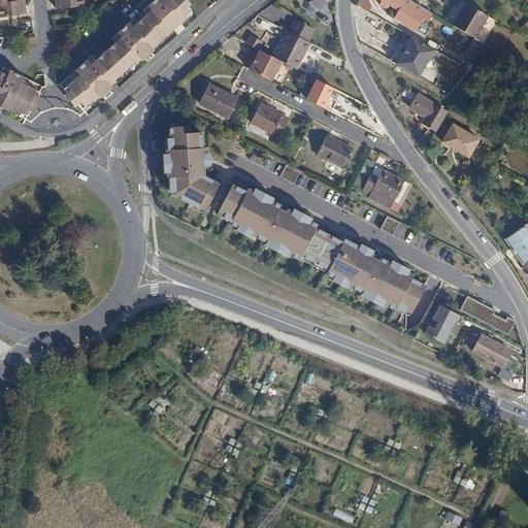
[(18,1),(0,2),(0,17),(27,13),(26,0),(18,1)]
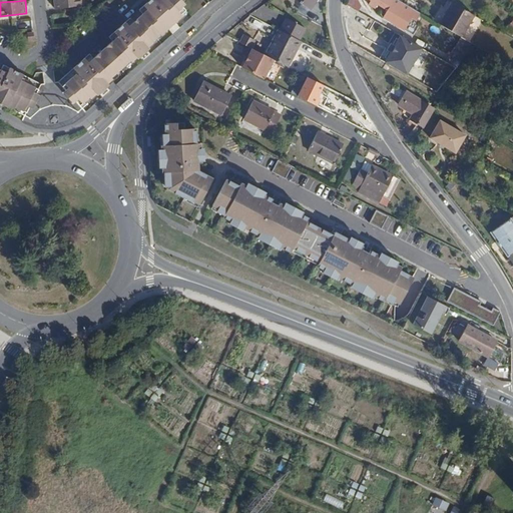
[(54,0),(56,8),(83,5),(81,0),(54,0)]
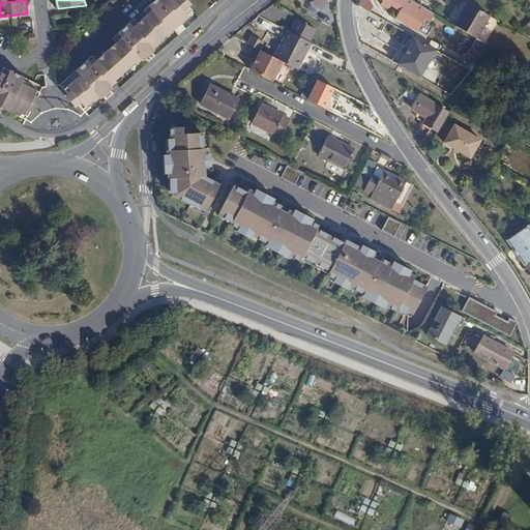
[(82,75),(78,69),(62,84),(84,108),(94,99),(96,101),(101,96),(97,91),(109,82),(112,86),(118,81),(116,79),(136,62),(138,63),(143,59),(139,55),(150,45),(154,49),(159,43),(157,42),(167,34),(169,36),(174,31),(170,27),(180,18),(184,22),(189,17),(188,15),(194,10),(183,0),(155,0),(114,37),(118,42),(122,47),(102,64),(97,60),(93,55),(88,60),(92,65),(82,75)]
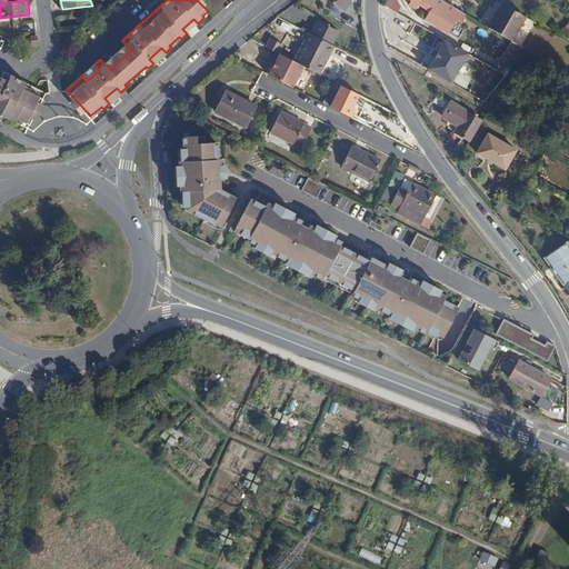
[(319,0),(319,1),(338,13),(347,0),(319,0)]
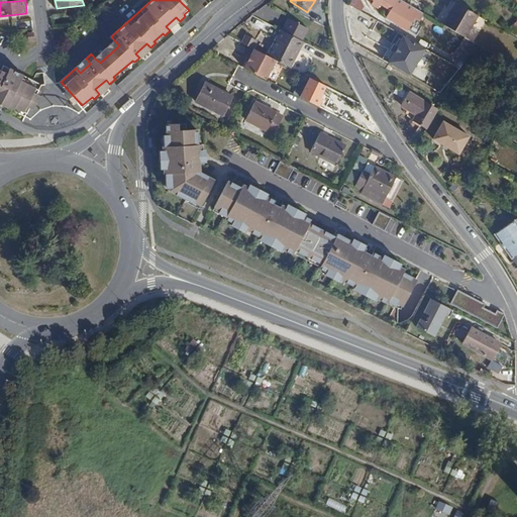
[(405,10),(406,10),(389,0),(373,0),(372,3),(378,7),(380,3),(391,10),(386,17),(397,24),(405,10)]
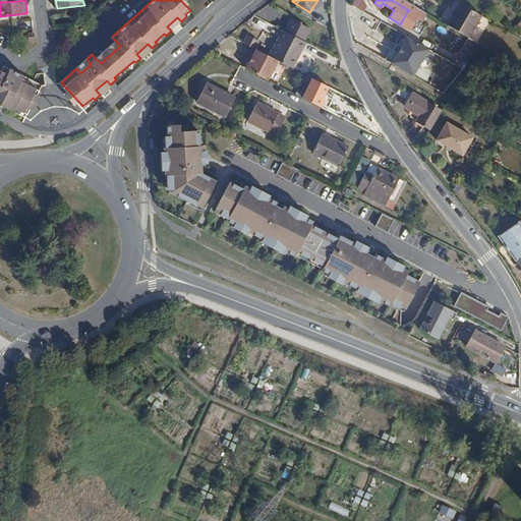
[(459,2),(446,23),(467,37),(480,15),(459,2)]
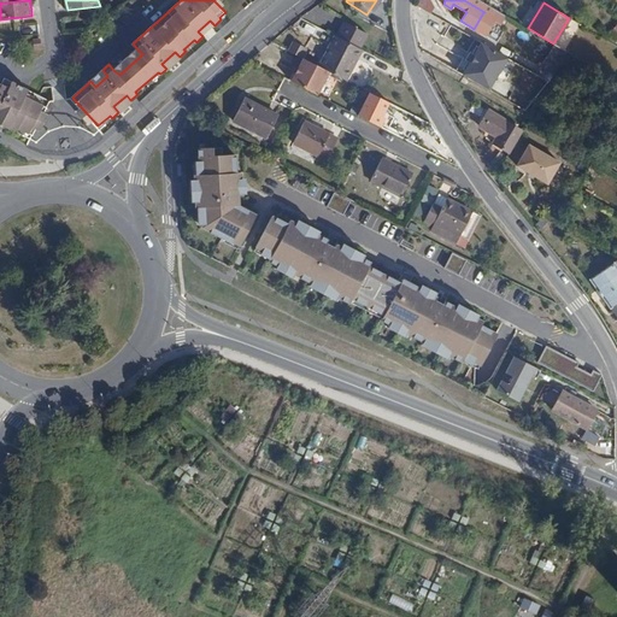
[(501,13),(488,5),(485,12),(483,12),(498,21),(501,13)]
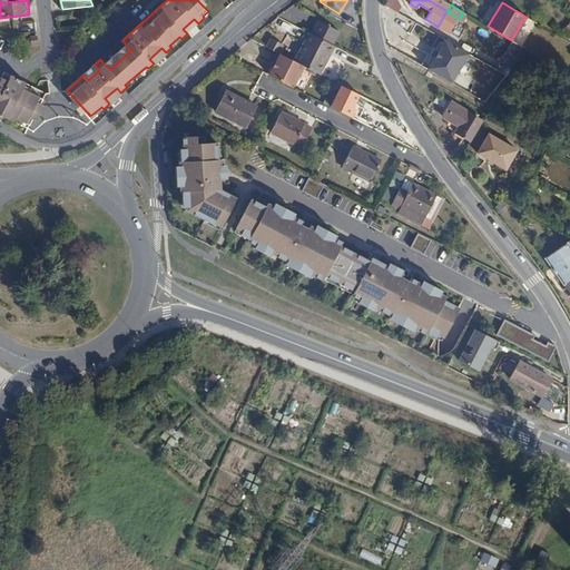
[(187,33),(198,23),(194,19),(183,29),(187,33)]
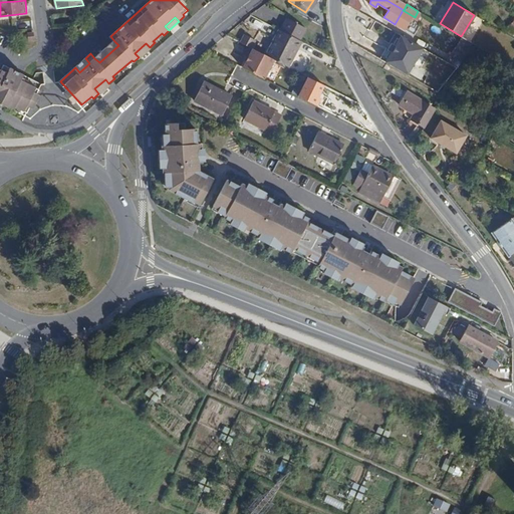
[(287,18),(281,30),(301,41),(307,29),(287,18)]
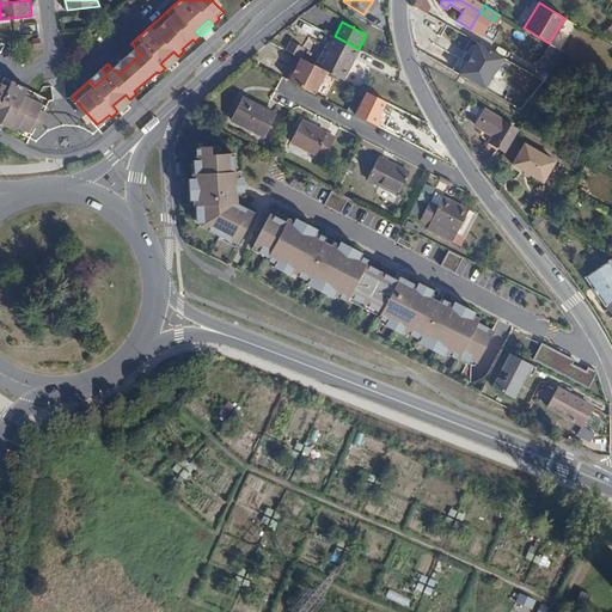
[(332,35),(317,66),(341,78),(349,63),(352,65),(360,49),(359,49),(335,36),(332,35)]
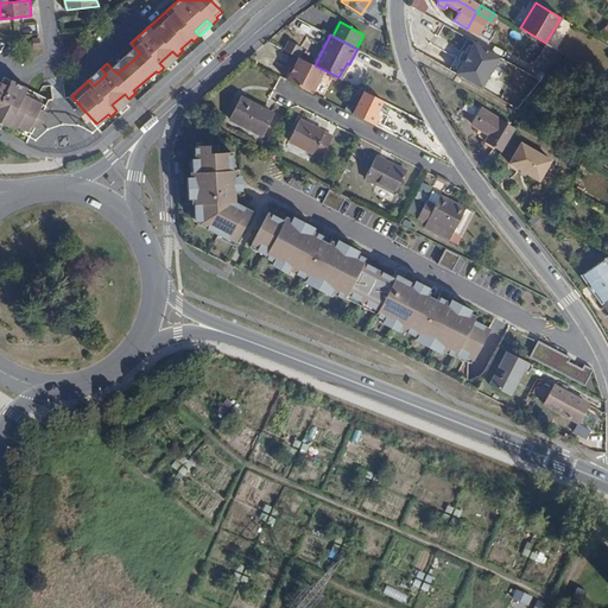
[(291,40),(286,50),(298,57),(304,46),(291,40)]
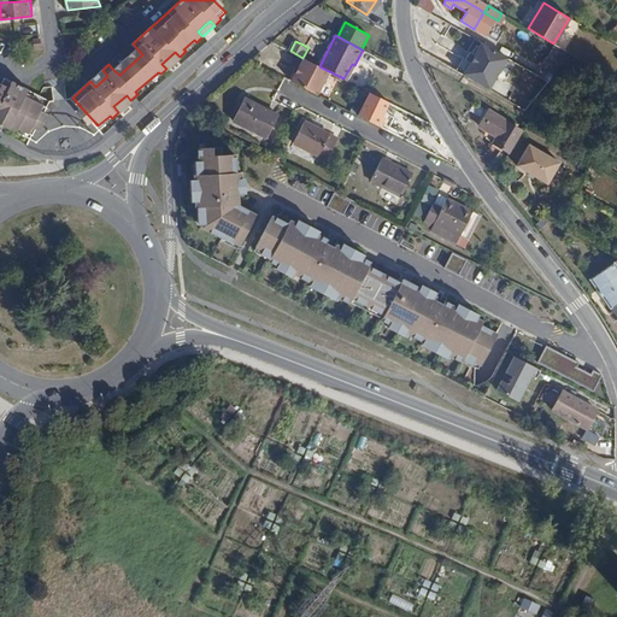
[(506,57),(480,42),(462,74),(488,88),(506,57)]
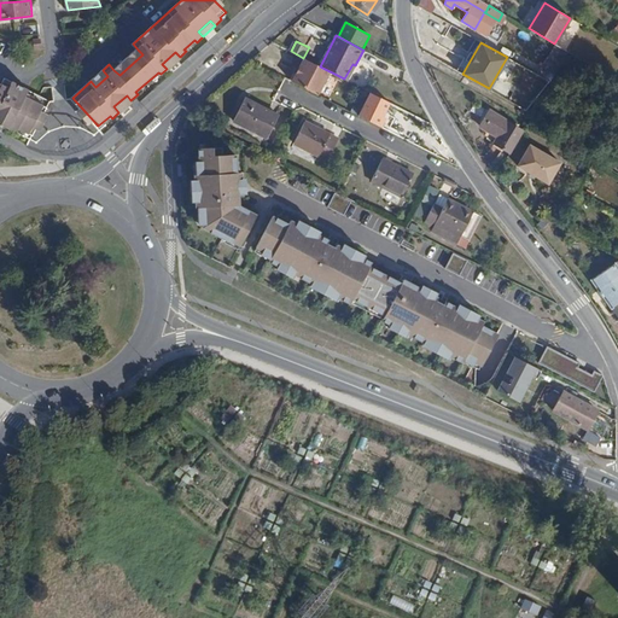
[(138,50),(114,70),(120,75),(143,54),(138,50)]
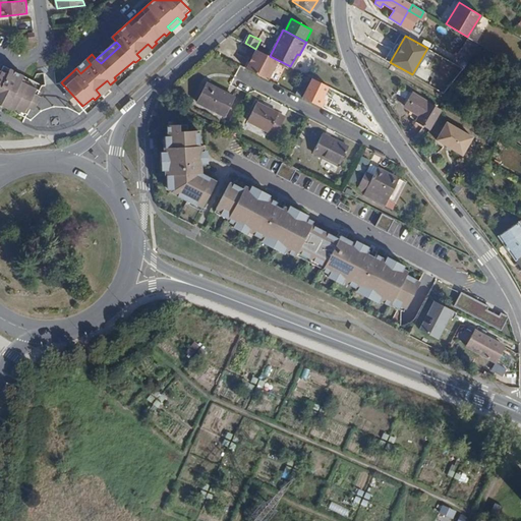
[(136,54),(140,58),(152,48),(148,44),(136,54)]
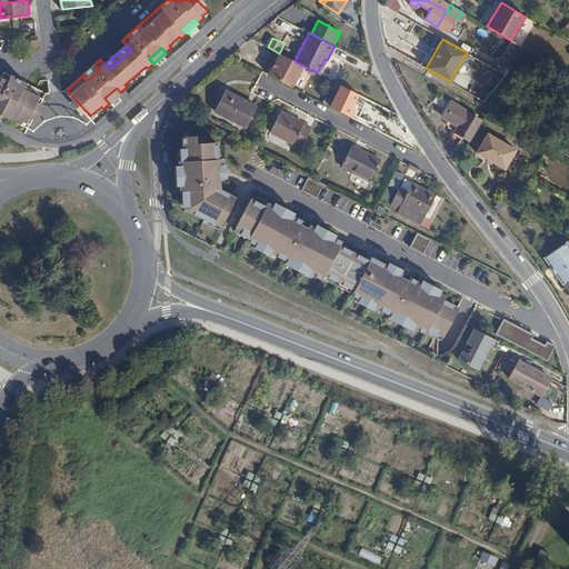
[(295,61),(281,55),(270,76),(293,87),(305,66),(295,61)]
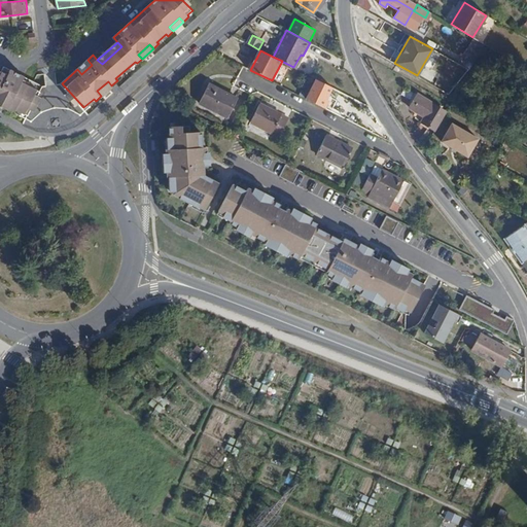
[(301,55),(293,67),(296,69),(303,56),(301,55)]
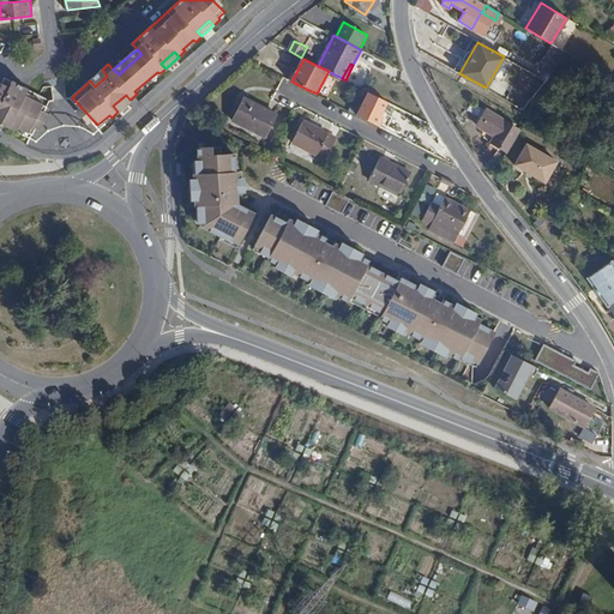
[(102,70),(90,80),(95,86),(107,76),(102,70)]
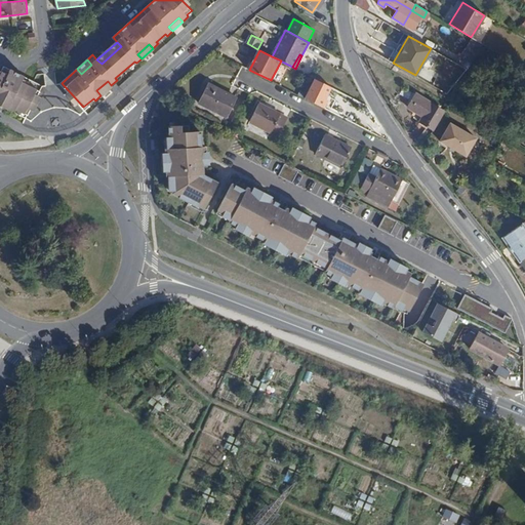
[(0,96),(6,101),(3,106),(9,109),(11,107),(23,113),(37,83),(0,64),(0,96)]
